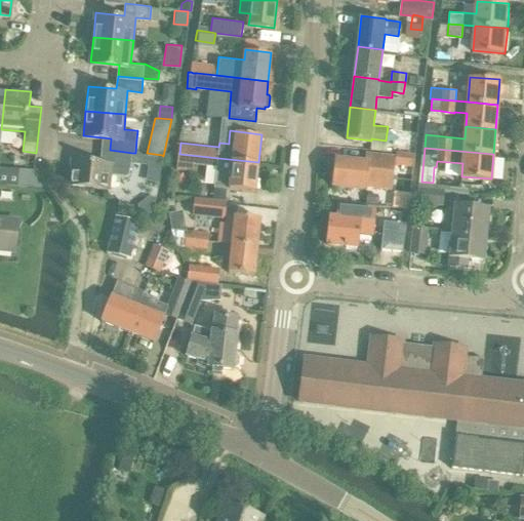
[(73,158),(70,184),(109,187),(111,173),(127,175),(130,173),(131,161),(132,153),(110,150),(110,151),(102,150),(101,159),(101,161),(73,158)]
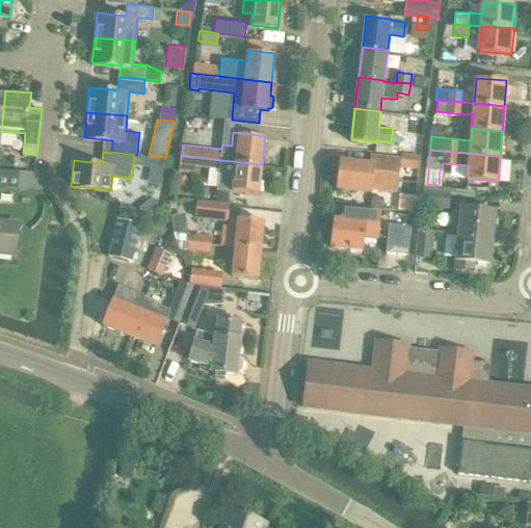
[(401,157),(400,164),(420,166),(421,155),(401,153),(401,157)]
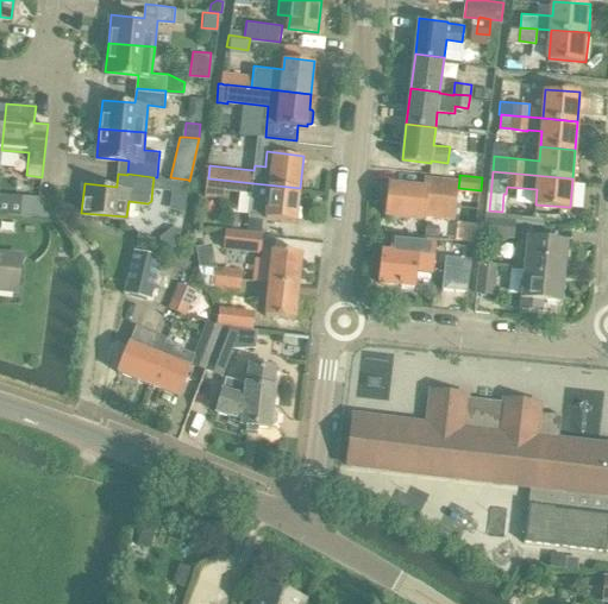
[(389,183),(387,213),(424,218),(425,215),(455,219),(458,188),(459,180),(425,176),(424,187),(389,183)]
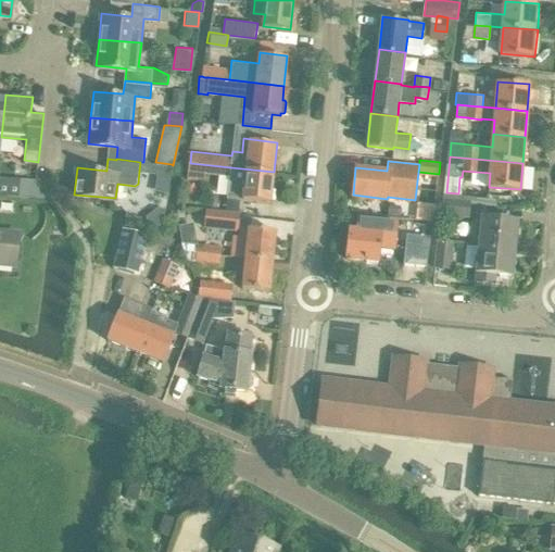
[(158,172),(154,189),(167,191),(172,164),(155,162),(143,162),(140,162),(139,171),(158,172)]
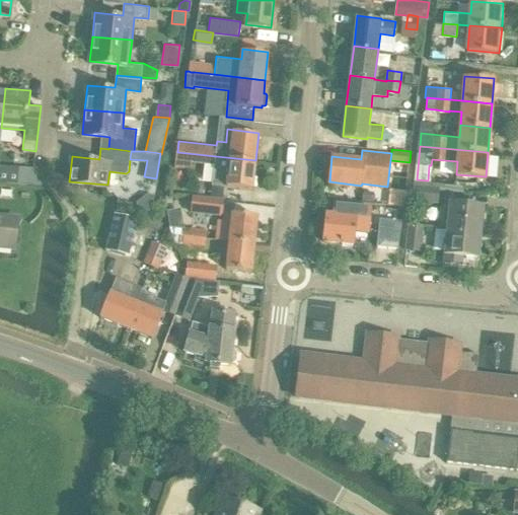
[(177,155),(176,158),(193,160),(202,161),(215,162),(212,184),(211,197),(223,199),(225,185),(227,186),(252,189),(255,160),(216,156),(177,152),(177,155)]
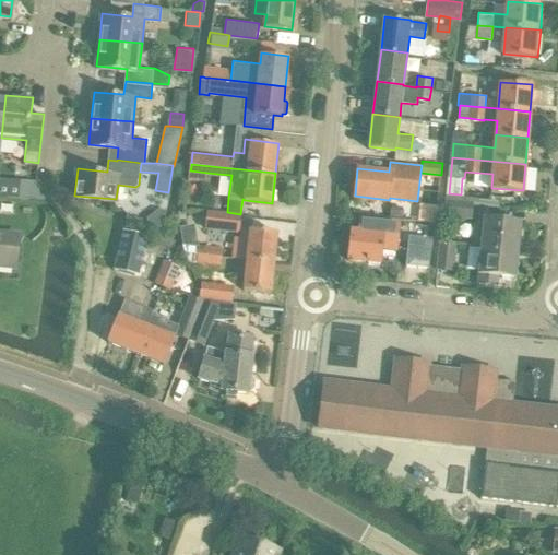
[(471,216),(473,200),(446,198),(443,213),(471,216)]
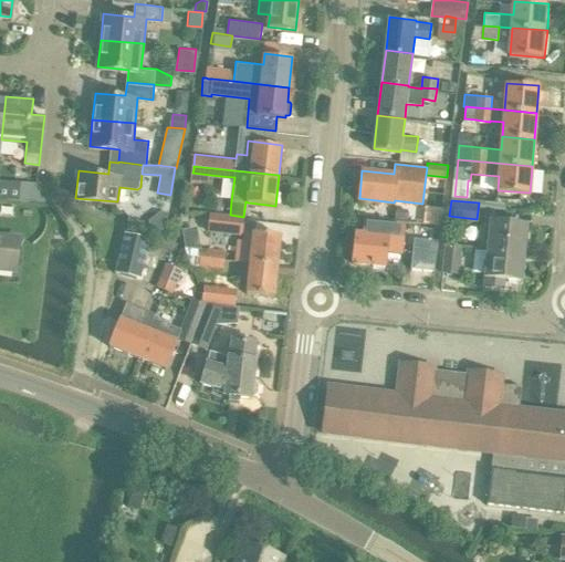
[(211,214),(209,230),(242,233),(243,217),(230,215),(211,214)]
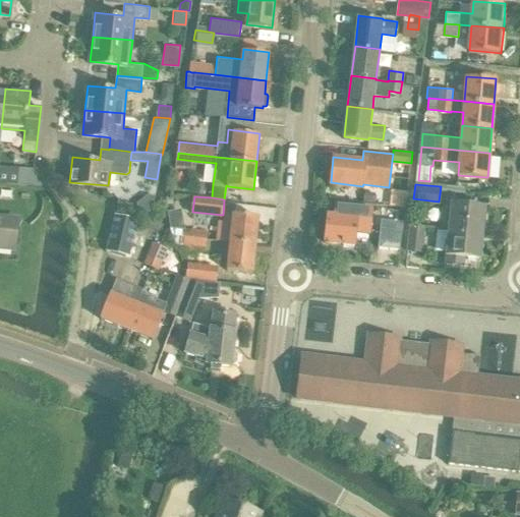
[(328,214),(325,240),(344,242),(343,244),(355,245),(355,243),(356,243),(357,230),(371,231),(373,206),(335,202),(334,214),(328,214)]
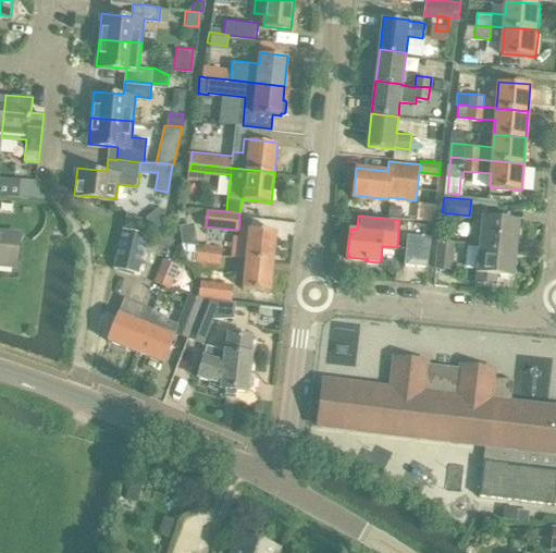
[(516,248),(519,220),(483,216),(480,244),(516,248)]
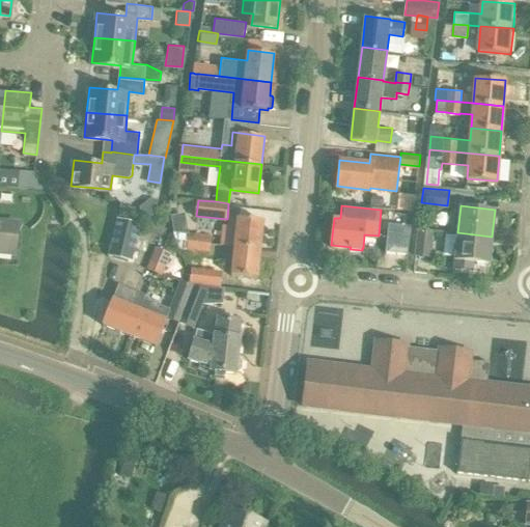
[(188,231),(184,211),(170,213),(173,230),(188,231)]
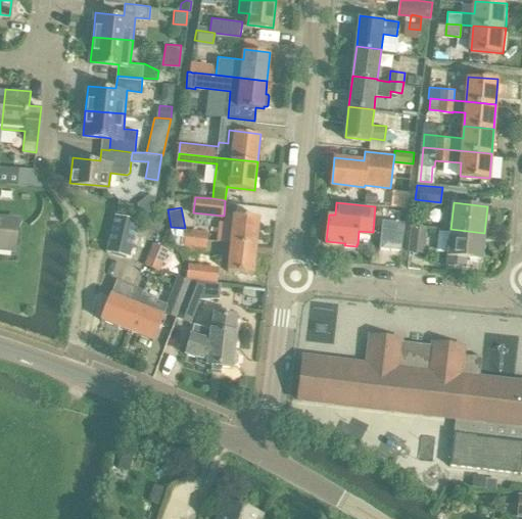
[(234,213),(226,211),(225,221),(220,220),(218,239),(231,241),(256,244),(259,216),(234,213)]
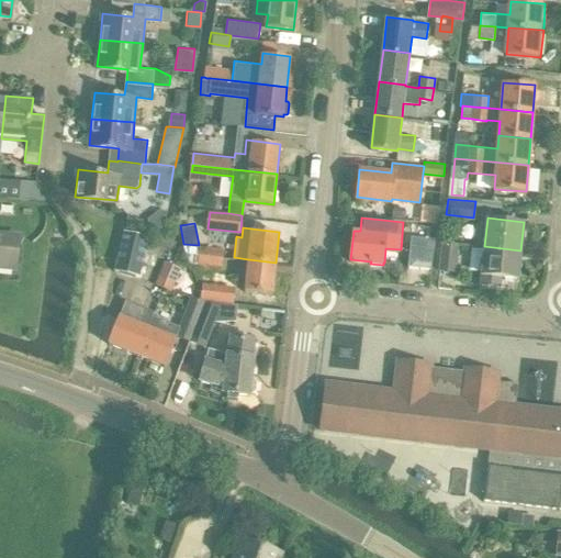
[(125,230),(115,269),(135,274),(141,276),(149,241),(150,236),(125,230)]
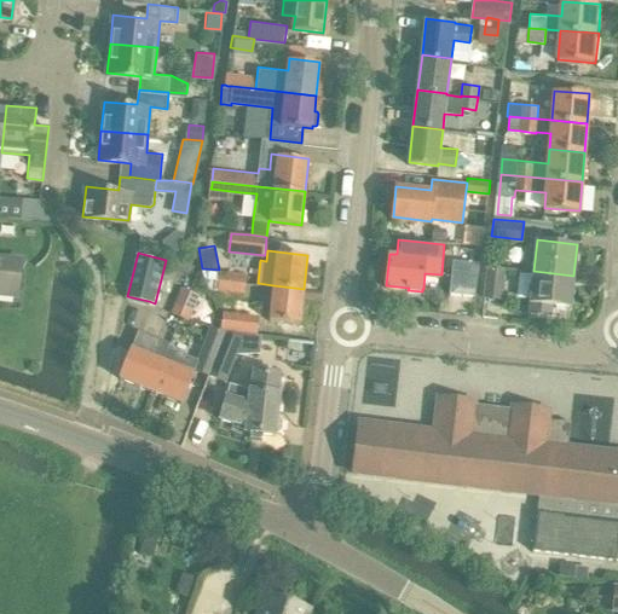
[(0,291),(17,294),(21,258),(0,255),(0,291)]
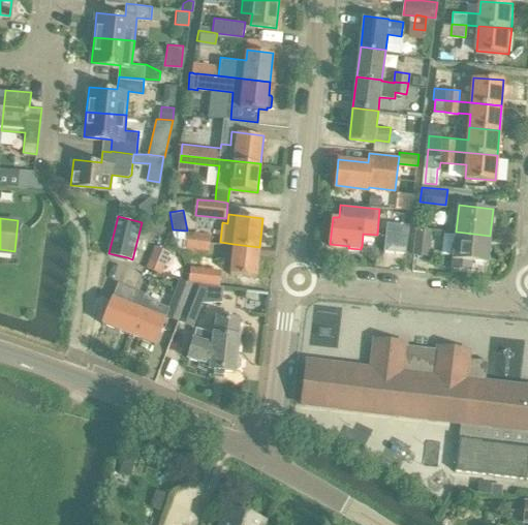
[(408,233),(408,228),(409,227),(397,226),(397,232),(385,230),(383,249),(406,252),(408,233)]
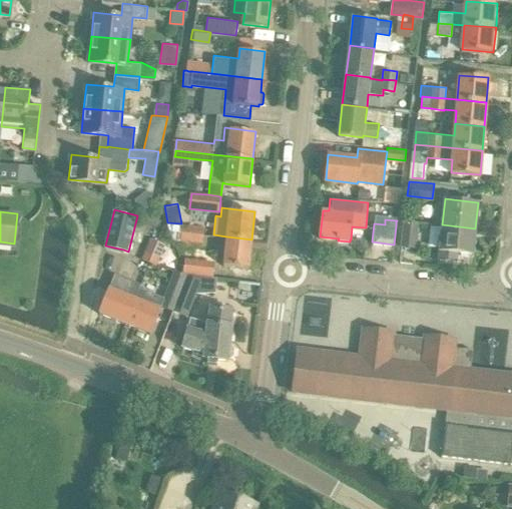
[(415,246),(418,221),(404,219),(401,244),(415,246)]
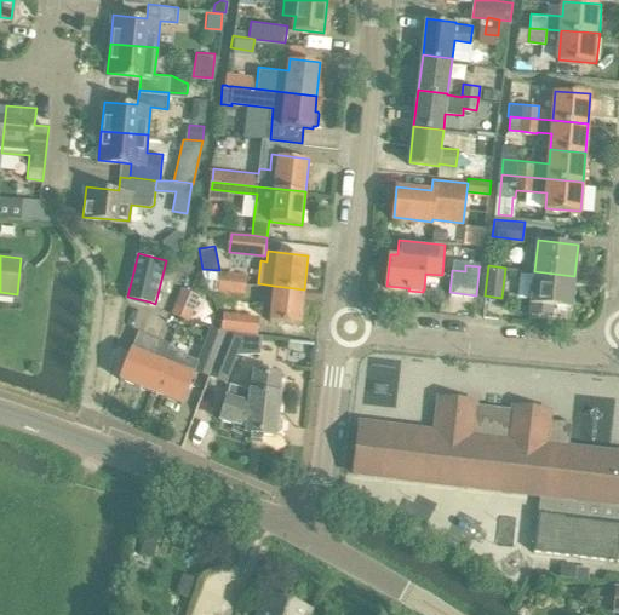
[(231,289),(234,272),(219,270),(202,269),(206,277),(211,287),(231,289)]
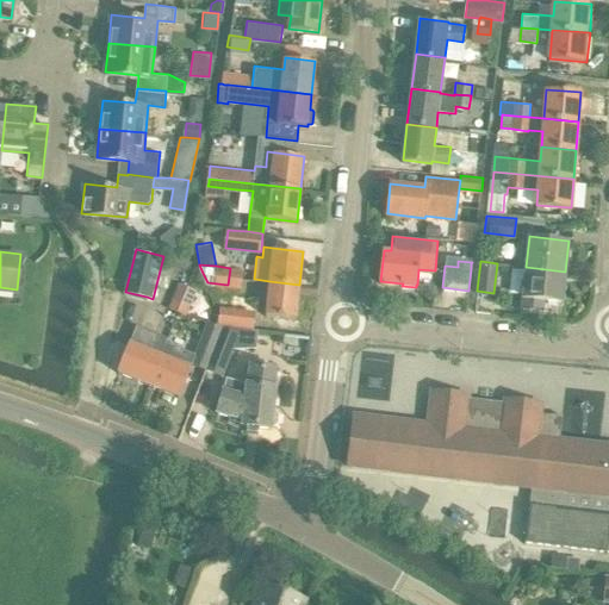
[(561,300),(565,272),(526,267),(522,306),(542,309),(544,299),(561,300)]
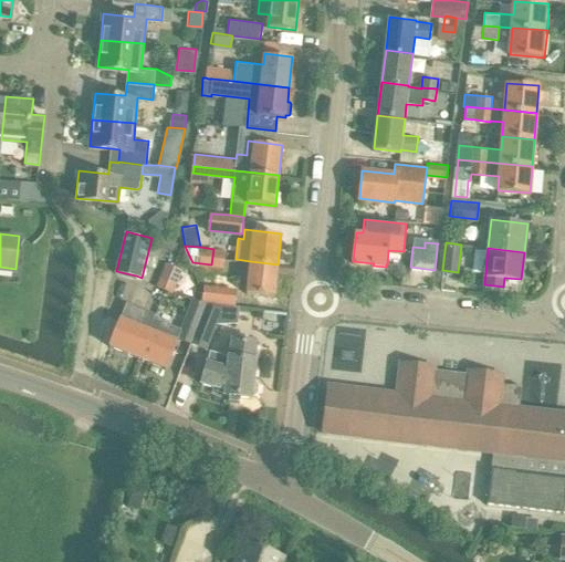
[(225,266),(226,250),(213,249),(211,264),(225,266)]
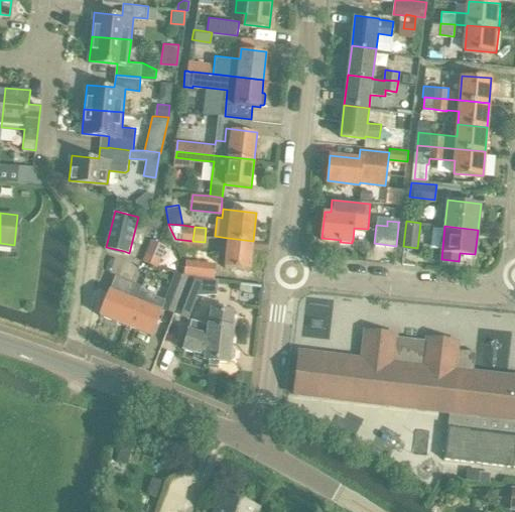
[(250,268),(253,241),(228,238),(225,265),(250,268)]
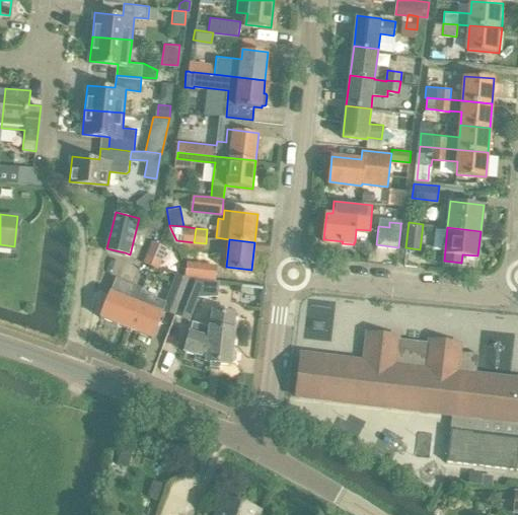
[(162,258),(167,246),(153,240),(149,249),(155,251),(154,254),(162,258)]
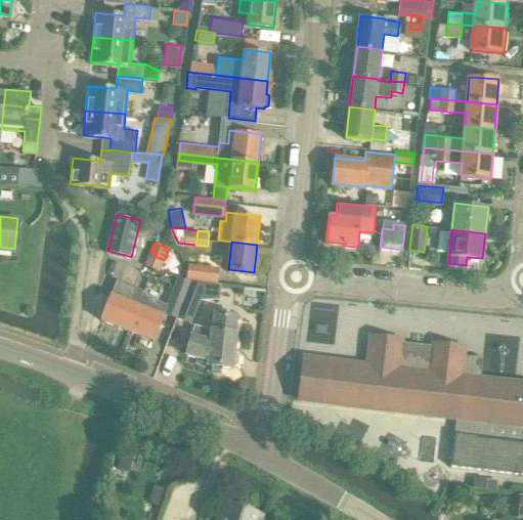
[(160,269),(164,260),(156,257),(157,254),(150,252),(145,263),(160,269)]
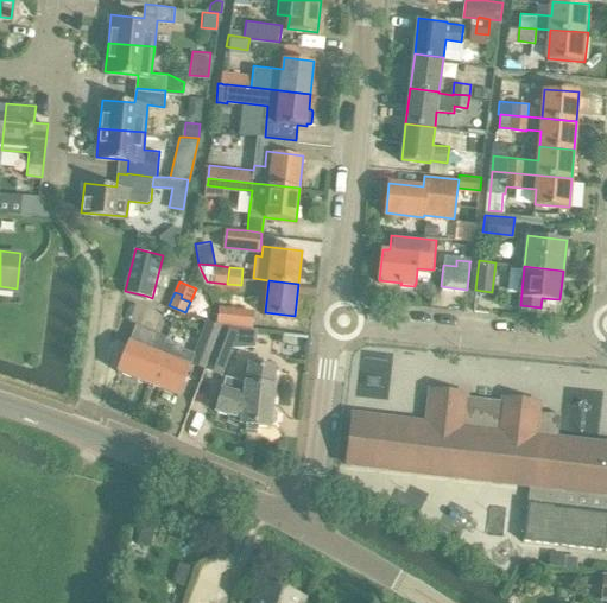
[(219,306),(217,322),(223,322),(252,325),(253,325),(255,310),(219,306)]
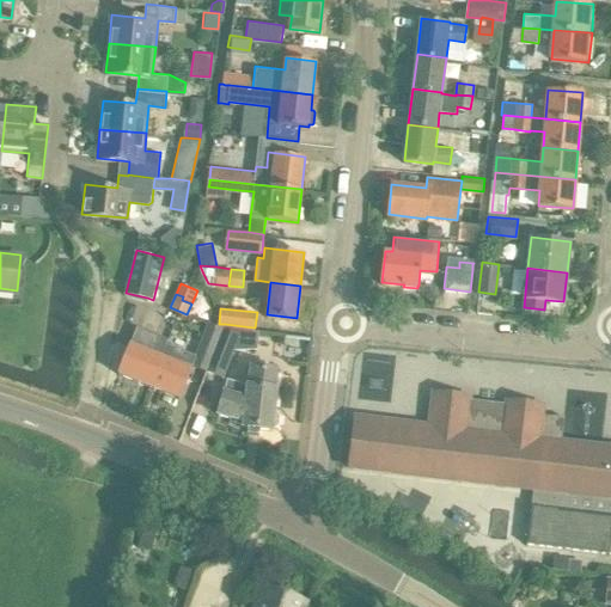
[(208,322),(193,363),(206,369),(222,327),(208,322)]
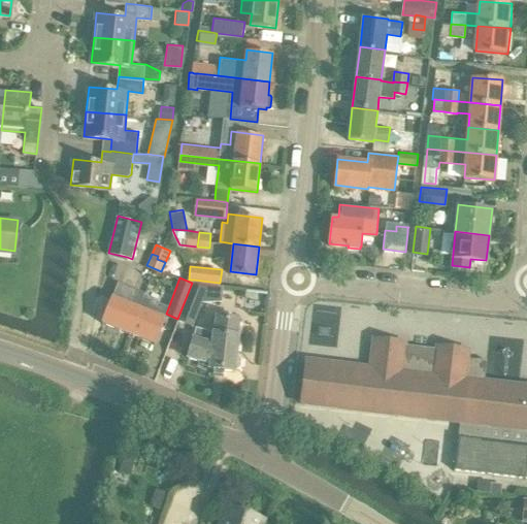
[(192,283),(177,319),(192,324),(201,301),(222,300),(224,285),(218,285),(219,283),(194,280),(193,283),(192,283)]
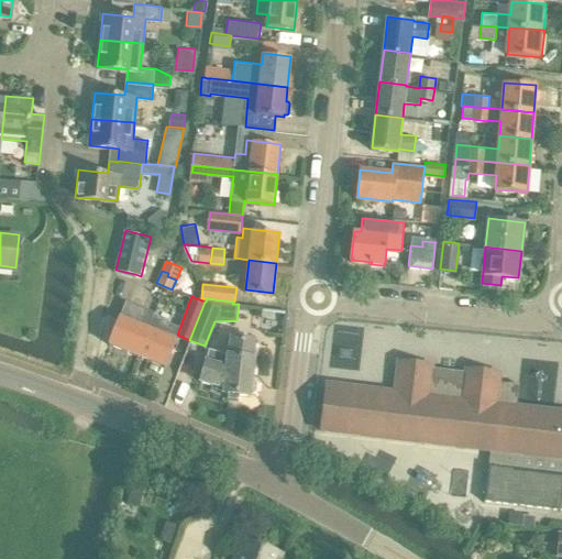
[(109,342),(138,353),(153,315),(154,310),(127,299),(109,342)]
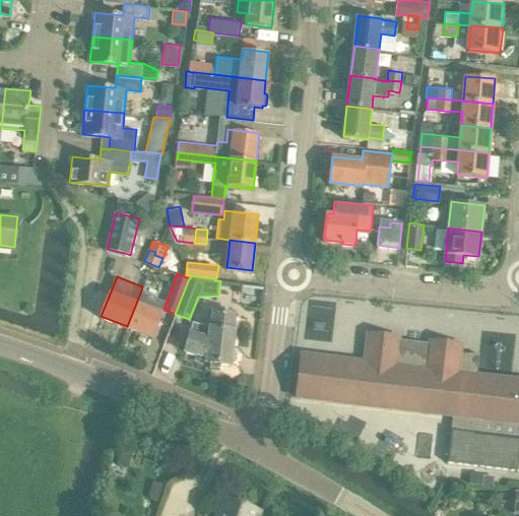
[(141,291),(127,326),(153,336),(163,313),(151,308),(155,297),(147,294),(141,291)]
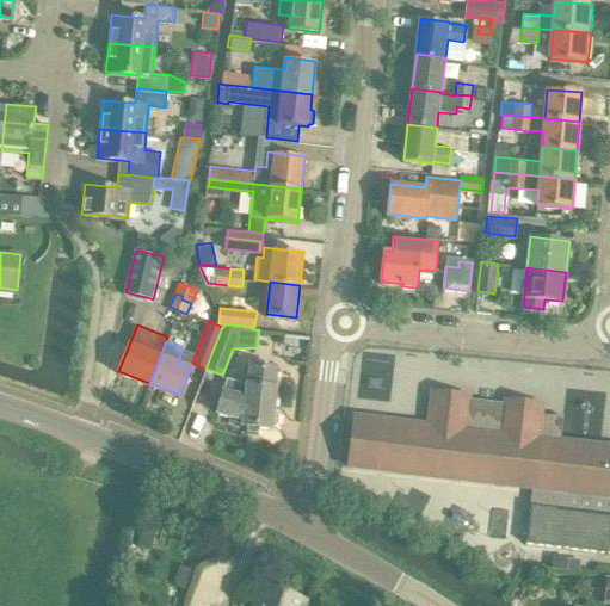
[(227,379),(217,412),(242,420),(241,425),(272,428),(272,425),(275,425),(278,422),(279,414),(277,412),(273,412),(277,385),(275,385),(277,368),(251,365),(248,385),(227,379)]
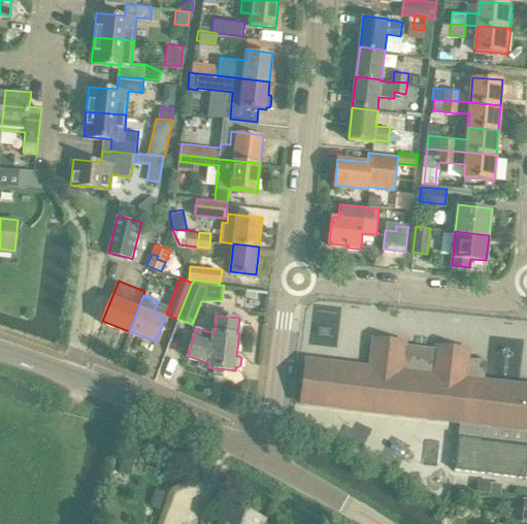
[(526,384),(485,379),(487,359),(467,357),(468,349),(437,345),(437,348),(404,345),(405,340),(373,337),(370,365),(306,358),(301,402),(460,421),(454,468),(526,477),(526,384)]
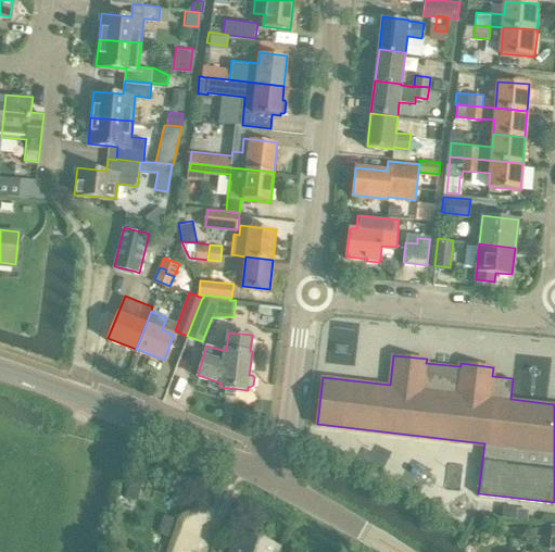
[(130,476),(126,492),(138,496),(142,479),(130,476)]
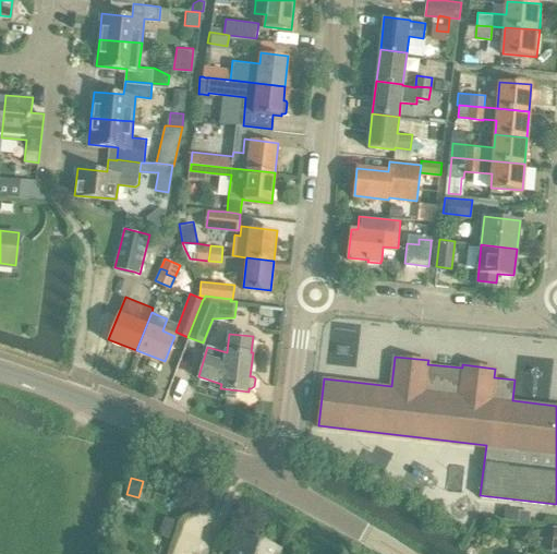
[(517,520),(519,509),(506,507),(505,518),(517,520)]
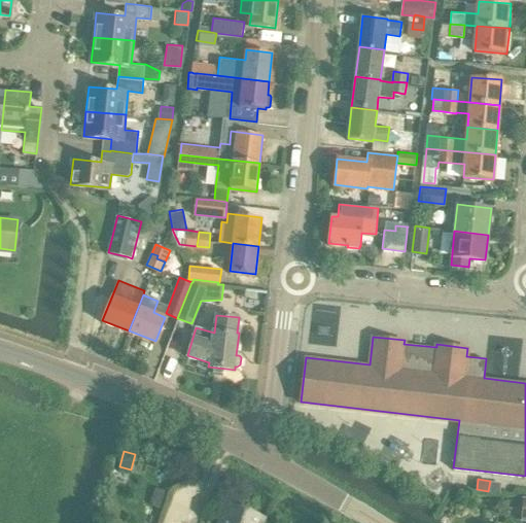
[(491,480),(490,491),(500,492),(501,481),(491,480)]
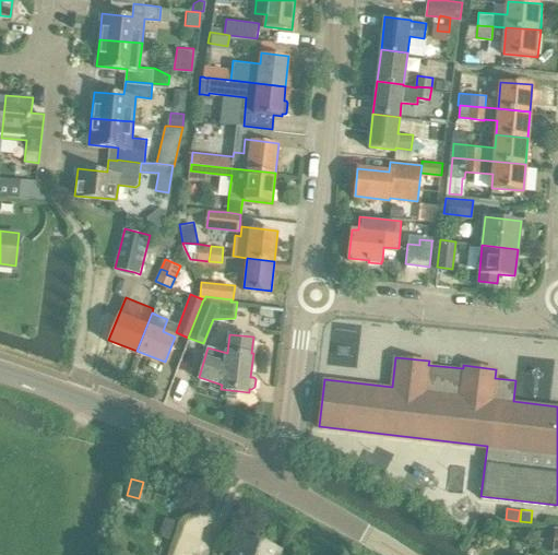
[(277,554),(281,547),(239,533),(230,554),(277,554)]
